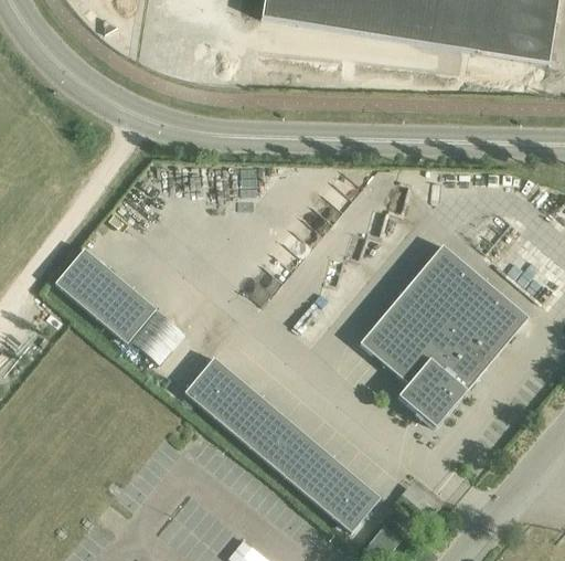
[(264,0),(262,17),(547,62),(556,0),(264,0)]
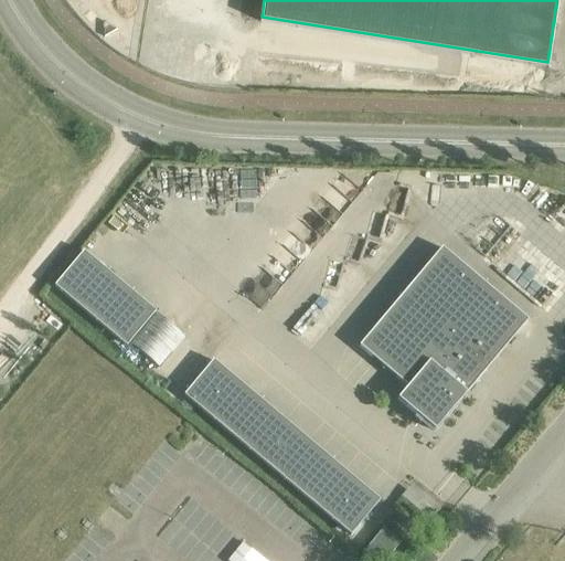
[(529,316),(512,303),(441,244),(359,342),(407,383),(397,395),(400,398),(416,411),(414,414),(419,420),(423,417),(435,427),(529,316)]
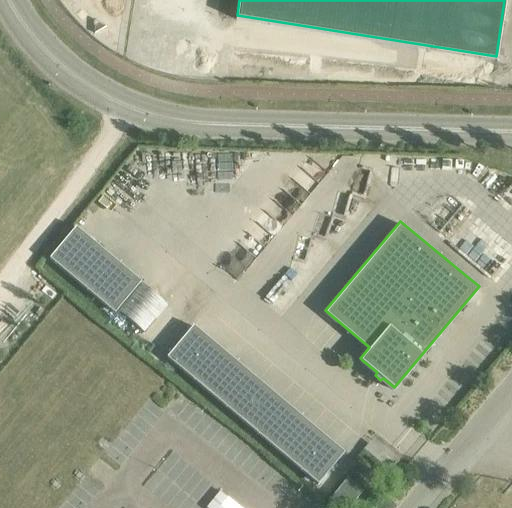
[(75,223),(50,254),(116,309),(142,278),(75,223)]
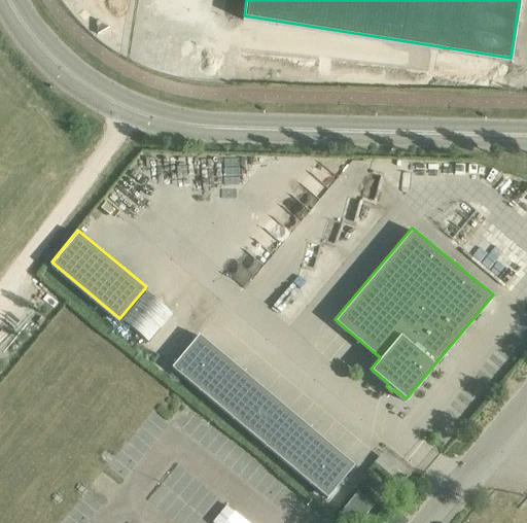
[(354,463),(339,450),(199,333),(172,364),(327,495),(354,463)]
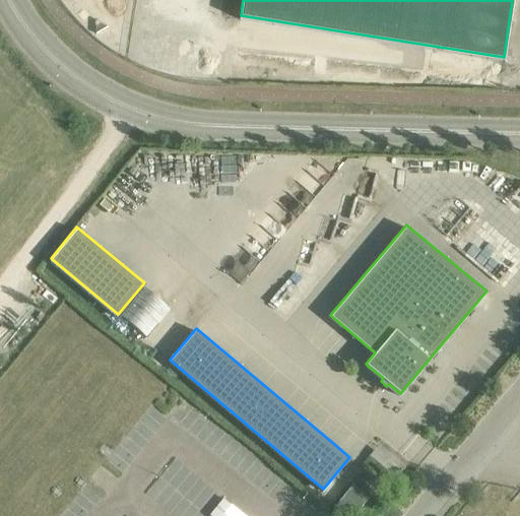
[(350,515),(368,495),(353,482),(334,506),(346,515),(350,515)]
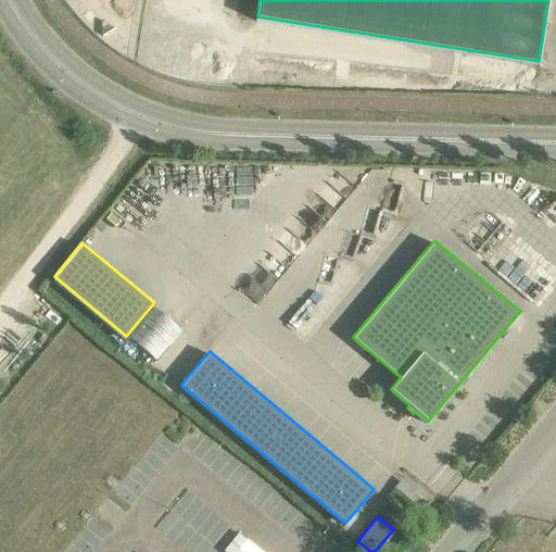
[(266,551),(248,536),(234,551),(266,551)]
